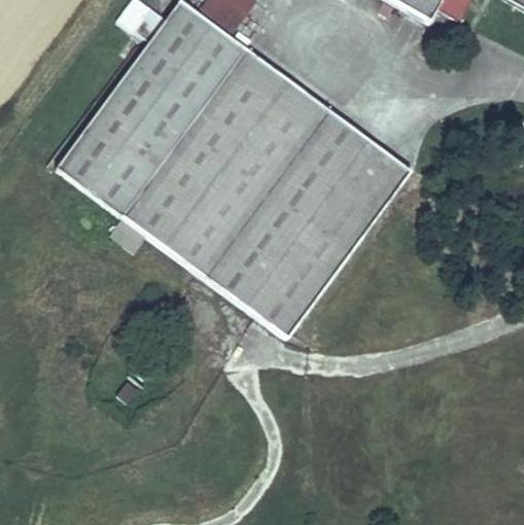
[(413,175),(190,0),(181,0),(170,15),(154,3),(135,29),(149,40),(56,158),(284,339),(364,237),(413,175)]
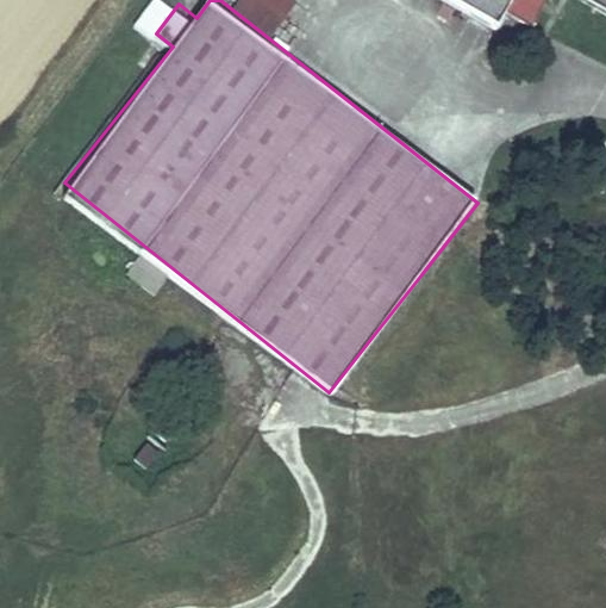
[(247,0),(243,5),(276,29),(298,0),(247,0)]
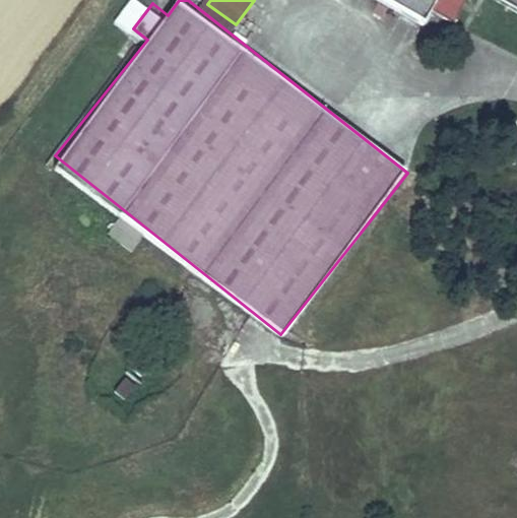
[(394,0),(435,22),(444,6),(464,18),(474,0),(511,0),(516,3),(516,0),(394,0)]
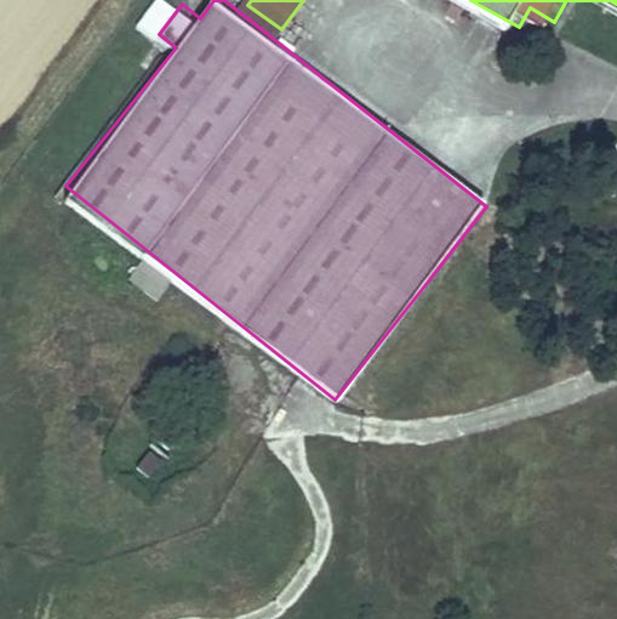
[(137,257),(123,277),(153,300),(167,280),(137,257)]
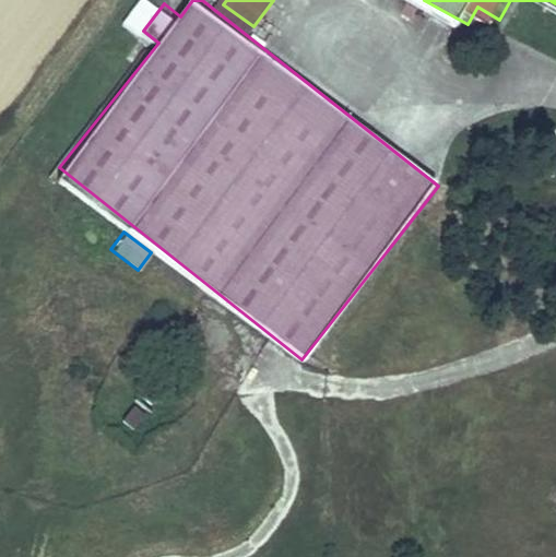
[(131,427),(145,411),(131,398),(116,415),(131,427)]
